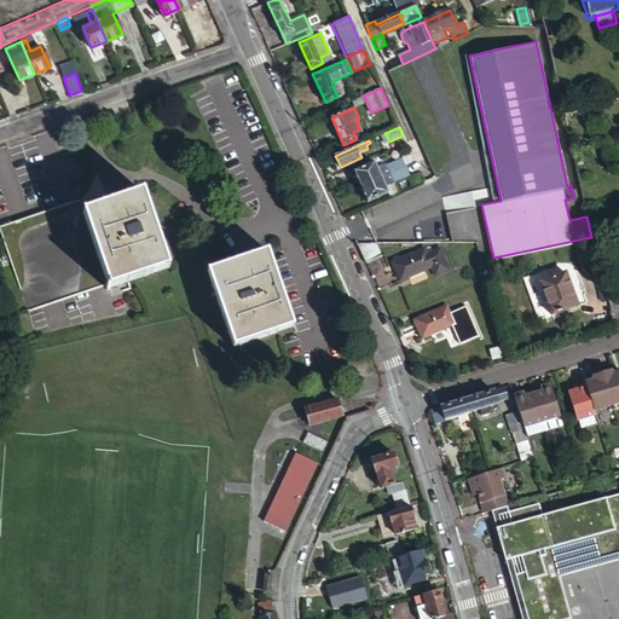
[(354,172),(362,187),(408,167),(404,160),(388,166),(387,165),(379,168),(375,162),(354,172)]
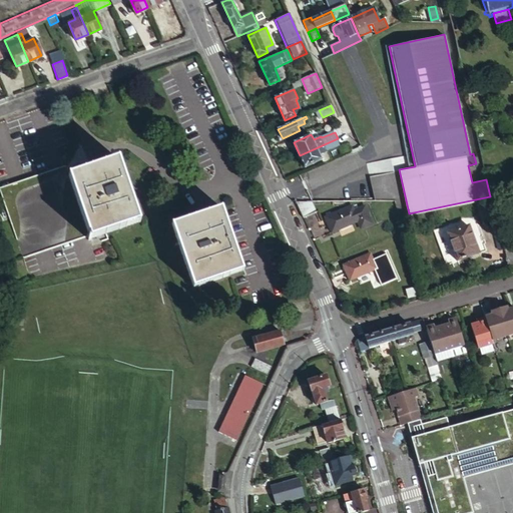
[(338,138),(300,155),(306,167),(323,160),(321,154),(328,151),(327,150),(340,144),(338,138)]
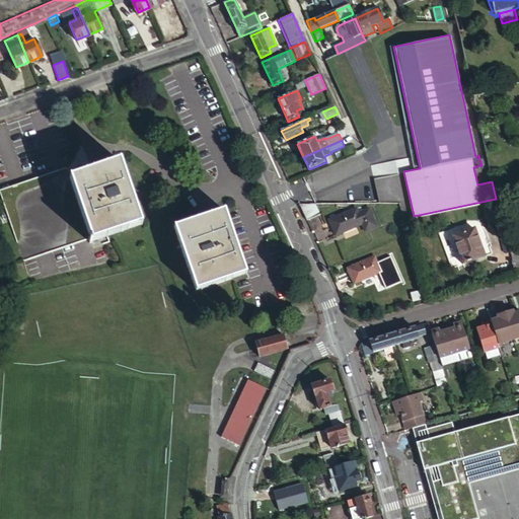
[(140,227),(118,162),(68,179),(65,169),(0,193),(24,263),(89,240),(90,244),(140,227)]
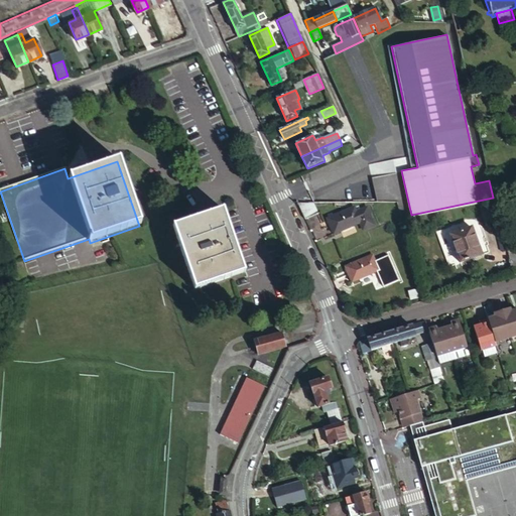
[(312,203),(297,203),(304,220),(317,215),(312,203)]
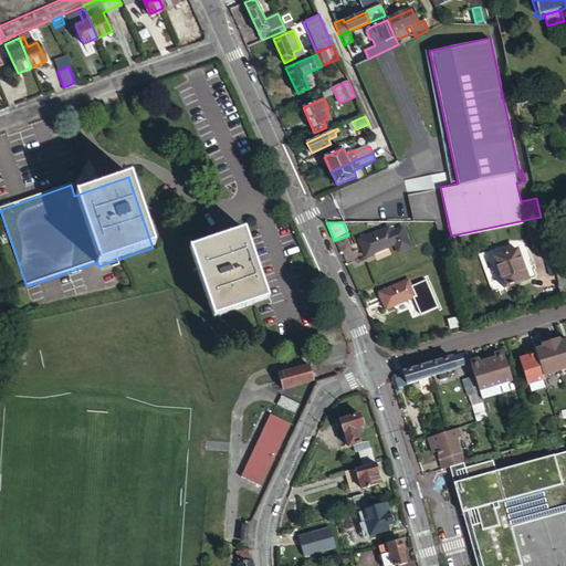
[(389,228),(359,240),(366,255),(396,243),(399,251),(412,245),(404,227),(391,232),(389,228)]
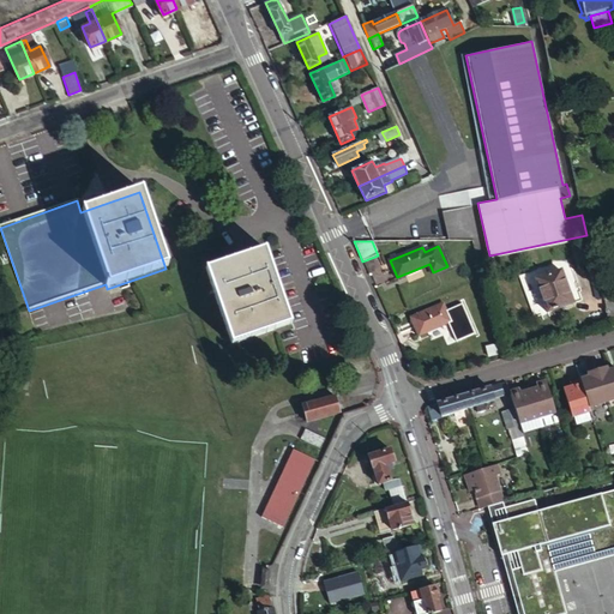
[(266,253),(265,250),(205,270),(232,347),(277,330),(290,326),(266,253)]
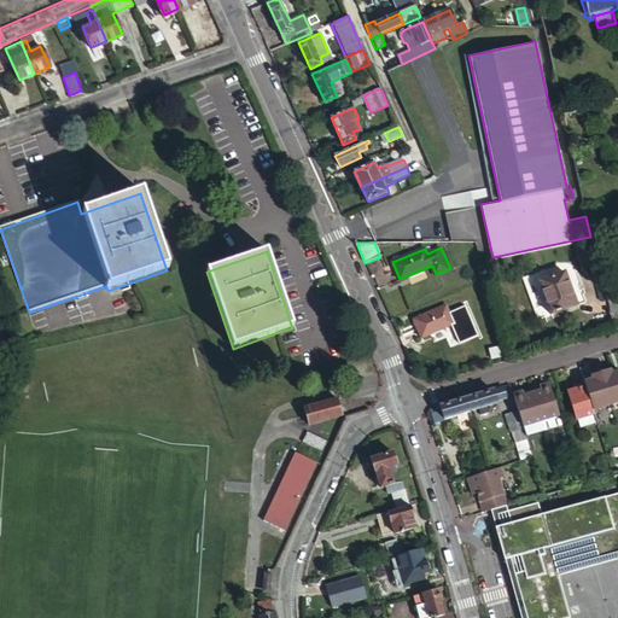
[(575,304),(564,270),(537,279),(549,314),(575,304)]
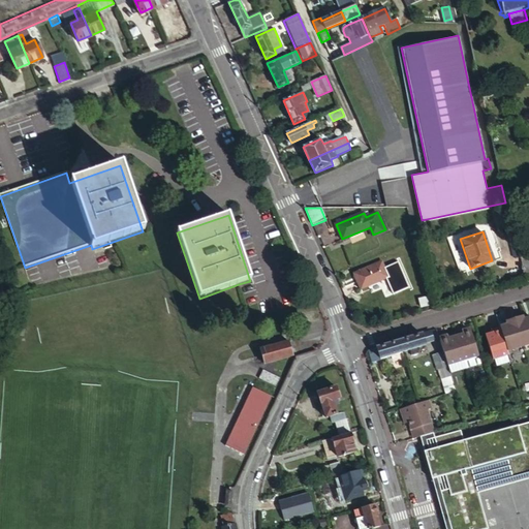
[(517,240),(516,231),(508,234),(510,242),(517,240)]
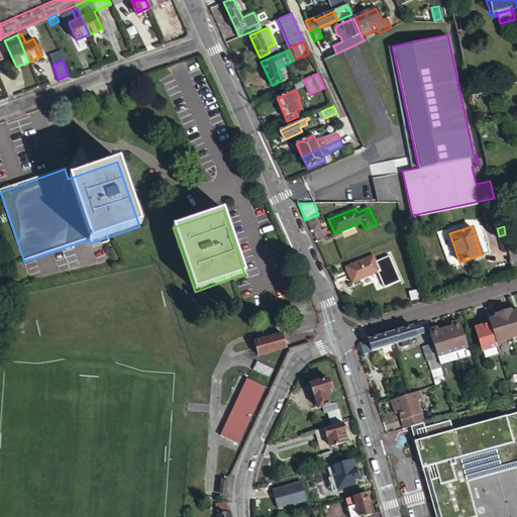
[(509,248),(505,234),(499,236),(502,250),(509,248)]
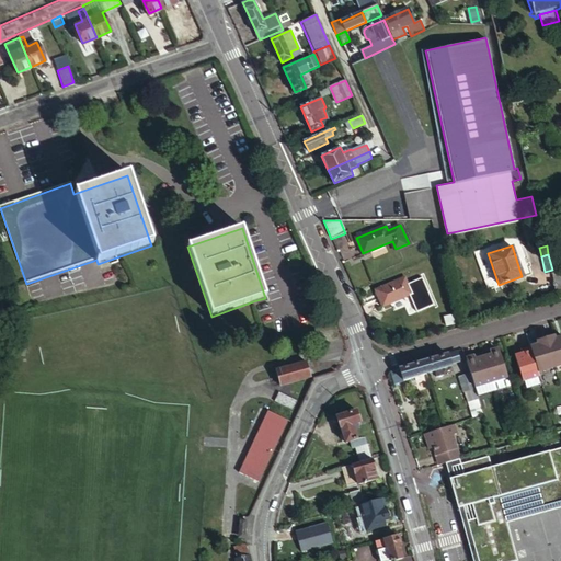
[(414,292),(409,277),(379,289),(386,305),(414,292)]
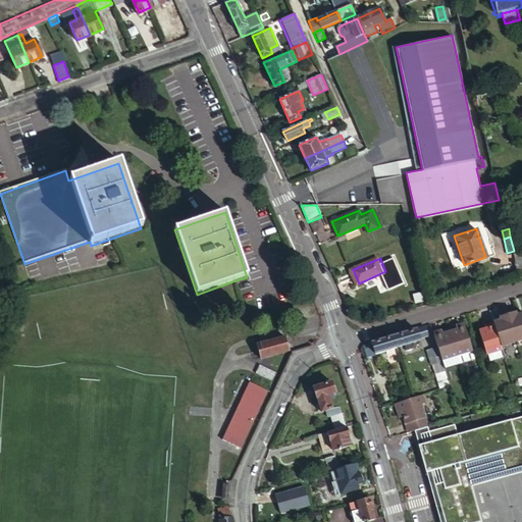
[(429,300),(427,292),(416,295),(418,303),(429,300)]
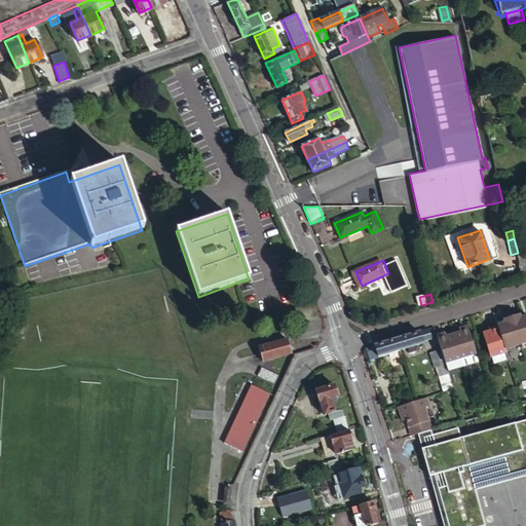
[(511,316),(520,344),(525,341),(525,315),(524,316),(524,314),(520,315),(519,313),(511,316)]
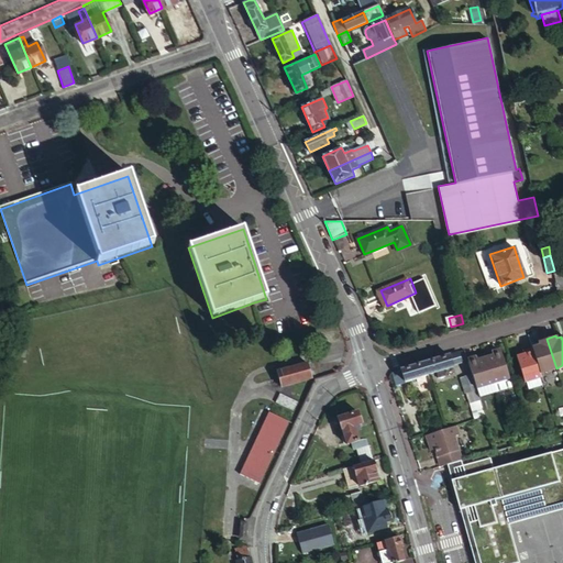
[(540,374),(556,368),(547,339),(538,341),(538,343),(533,345),(534,348),(531,349),(532,352),(540,374)]
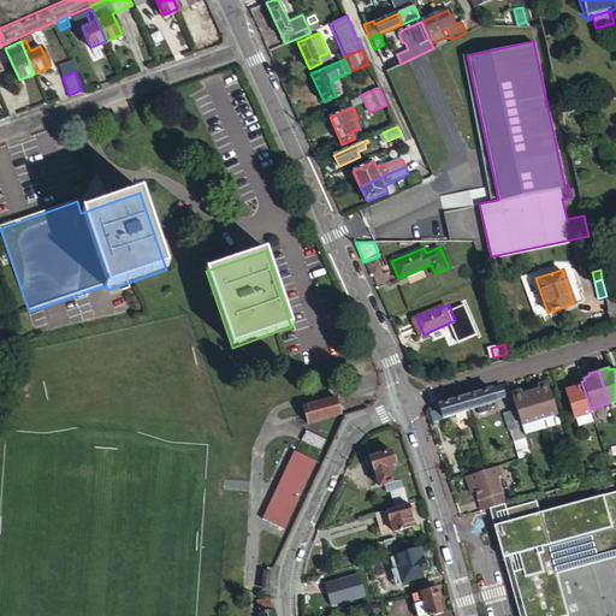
[(592,413),(591,409),(582,385),(569,390),(566,391),(574,419),(592,413)]
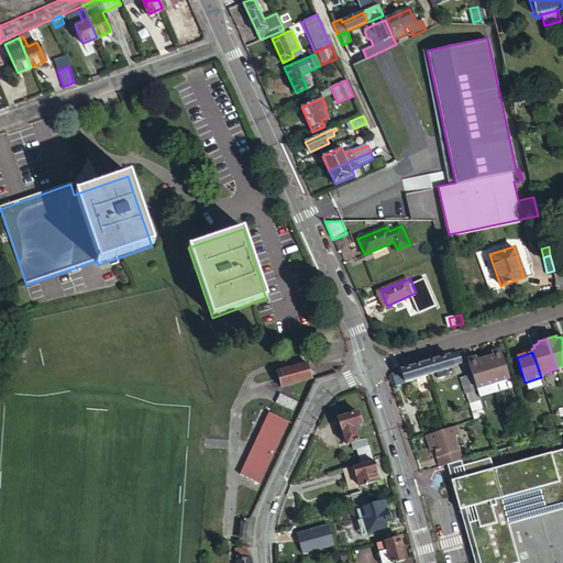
[(451,365),(462,362),(459,353),(424,364),(428,375),(452,367),(451,365)]
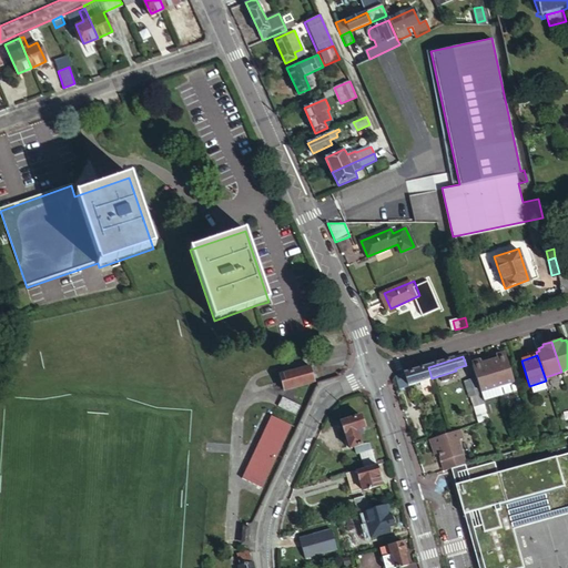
[(505,356),(501,357),(488,362),(496,387),(499,396),(515,392),(513,383),(505,356)]
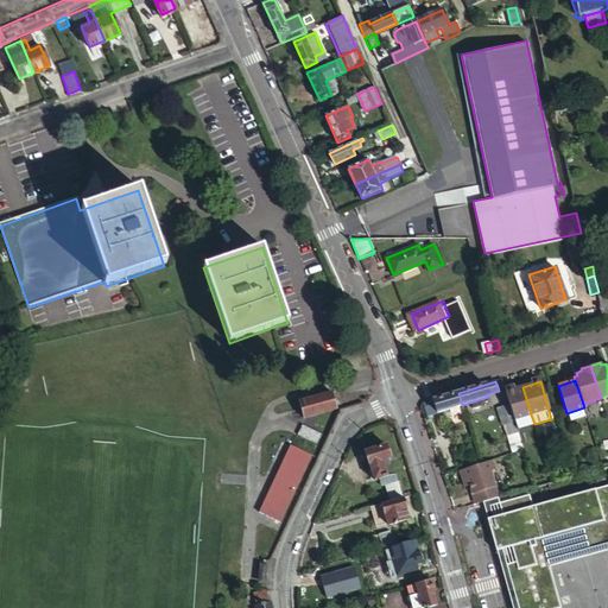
[(514,420),(531,415),(523,387),(510,391),(506,392),(510,404),(514,420)]
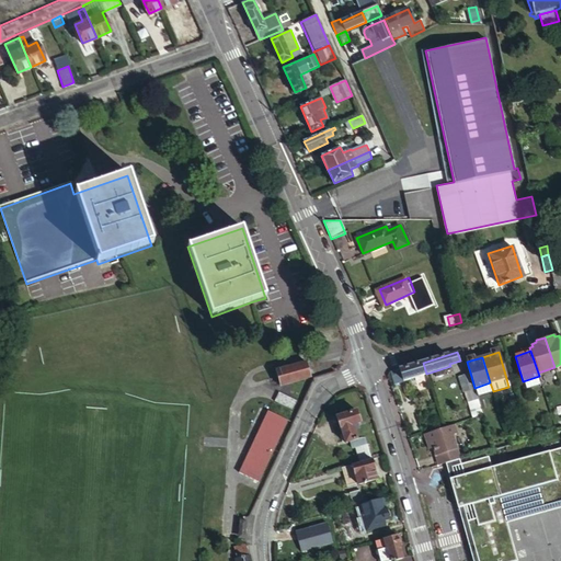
[(310,377),(306,363),(275,371),(278,385),(310,377)]
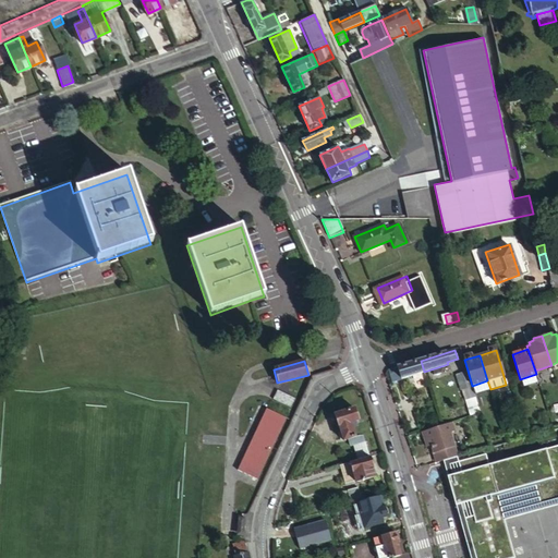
[(392,380),(424,372),(421,361),(389,370),(392,380)]
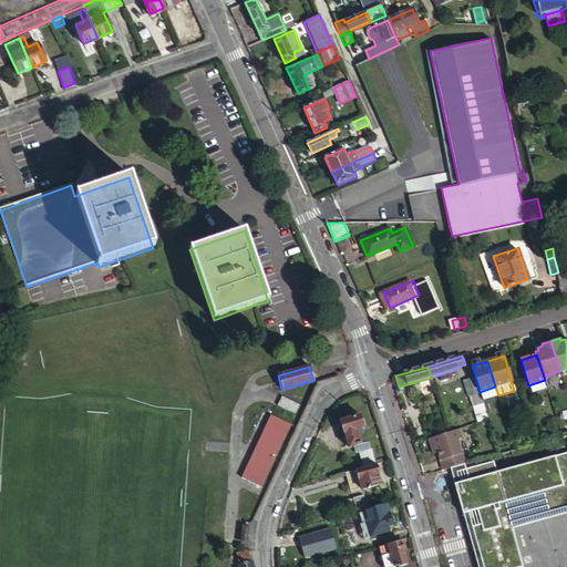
[(475,377),(470,378),(474,393),(480,392),(475,377)]
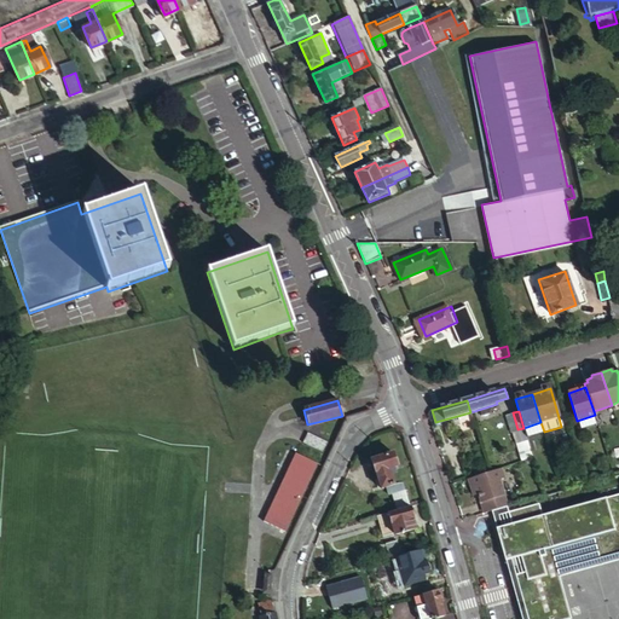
[(518,429),(513,412),(507,415),(512,432),(518,429)]
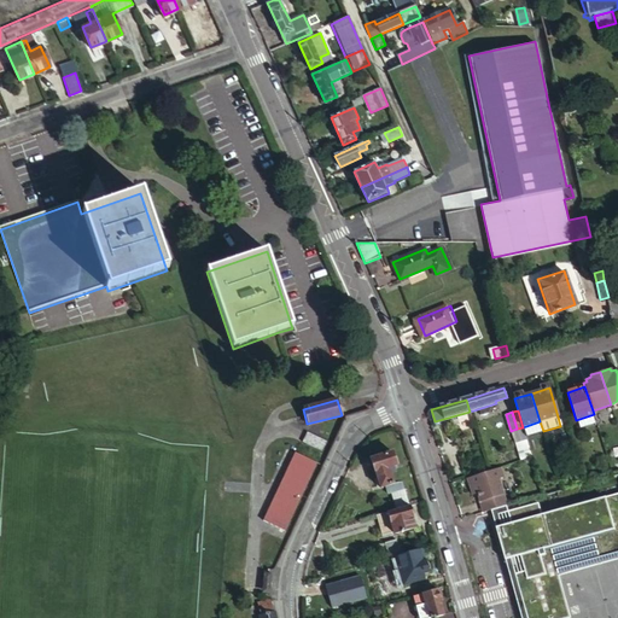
[(302,442),(321,452),(326,441),(305,431),(302,442)]
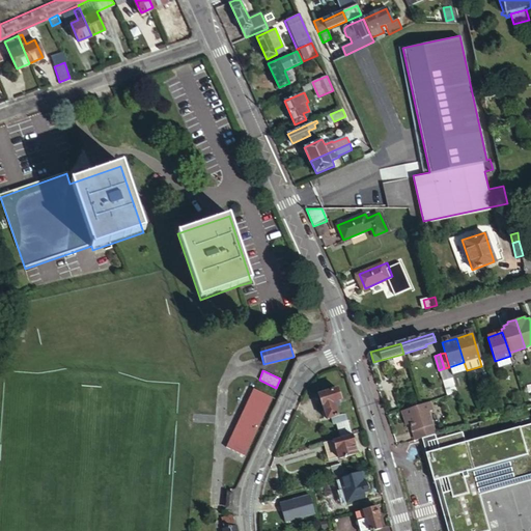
[(244,458),(272,397),(253,388),(225,450),(244,458)]
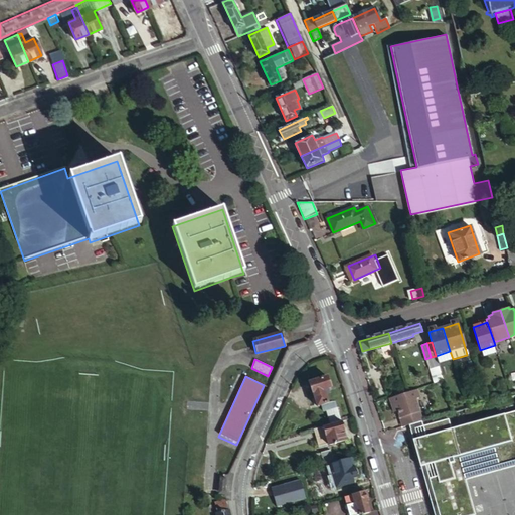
[(329,424),(341,420),(336,400),(330,402),(326,390),(332,388),(329,377),(310,383),(317,406),(321,404),(323,411),(325,410),(329,424)]
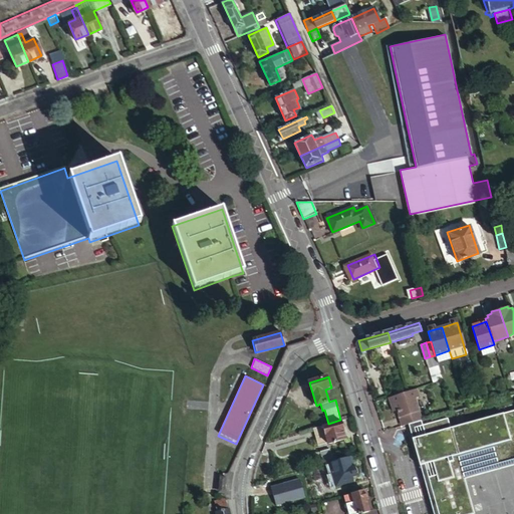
[(417,388),(389,397),(392,405),(396,403),(398,410),(403,426),(423,419),(415,397),(420,396),(417,388)]
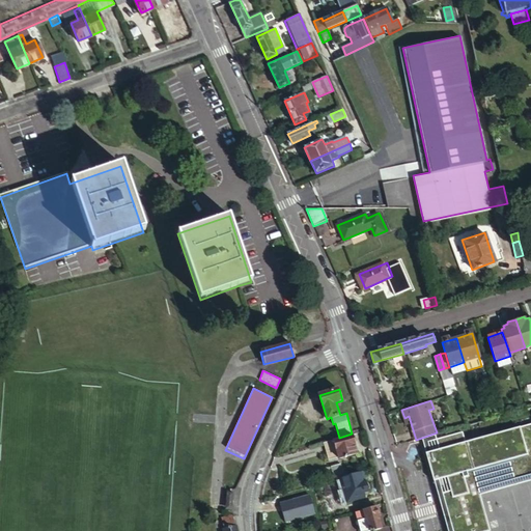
[(439,494),(448,530),(486,530),(491,530),(480,494),(530,479),(530,421),(466,441),(463,430),(437,439),(440,449),(426,452),(435,480),(447,477),(451,490),(439,494)]
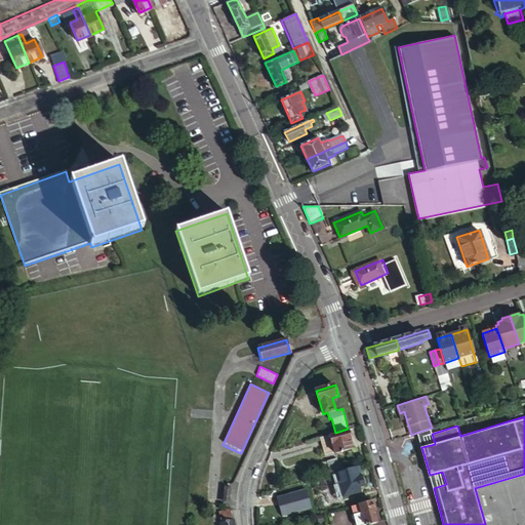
[(349,431),(348,429),(335,433),(330,435),(335,451),(335,453),(353,448),(350,440),(352,439),(351,438),(352,437),(351,431),(349,431)]
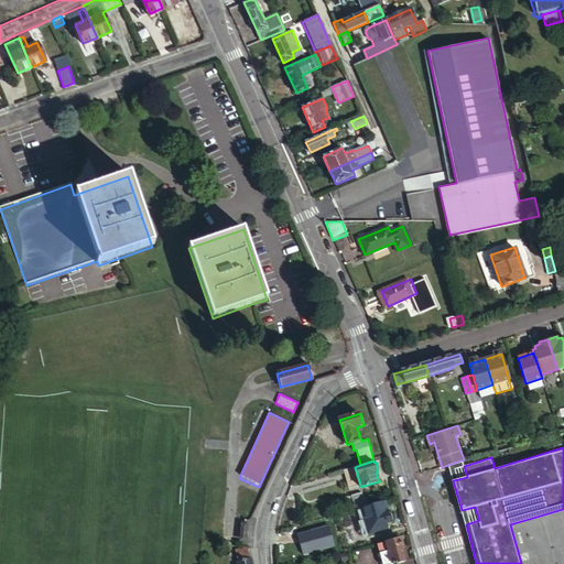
[(360,485),(355,467),(345,469),(349,488),(360,485)]
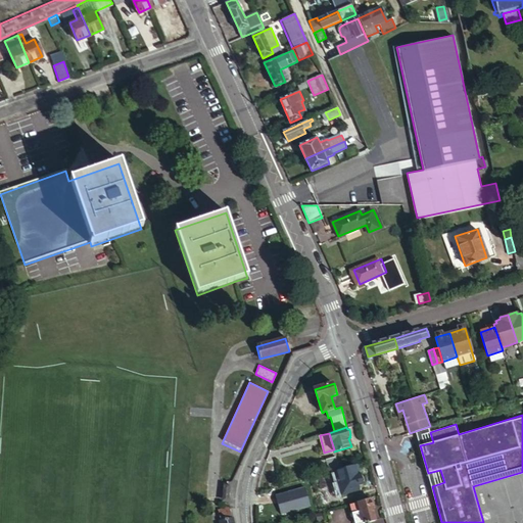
[(330,472),(335,470),(342,468),(340,462),(336,463),(335,457),(326,459),(330,472)]
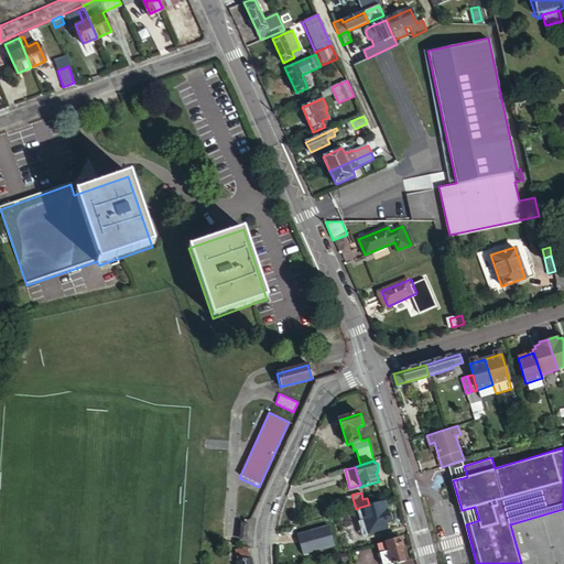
[(388,513),(384,500),(369,505),(361,507),(369,532),(387,527),(386,524),(391,522),(390,521),(393,520),(391,512),(388,513)]
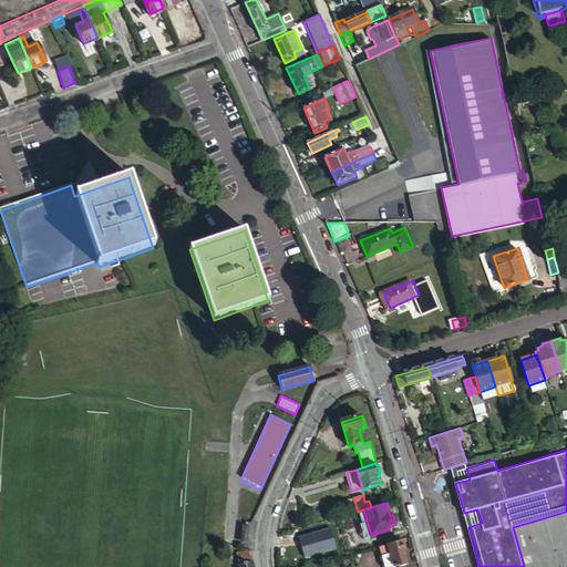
[(405,549),(403,540),(380,547),(384,566),(389,566),(406,563),(403,550),(405,549)]
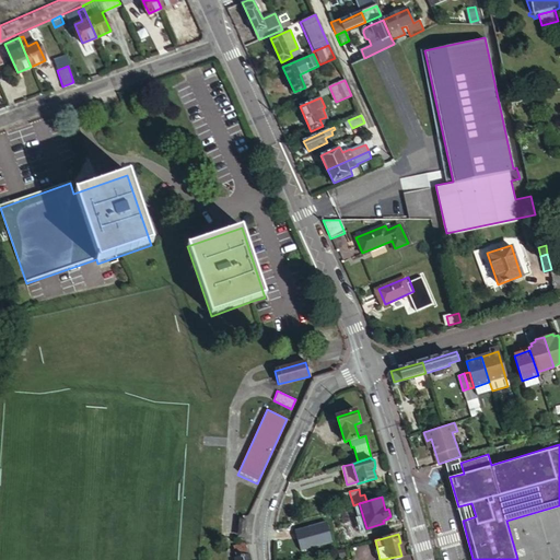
[(238,559),(251,559),(248,550),(247,543),(235,546),(238,559)]
